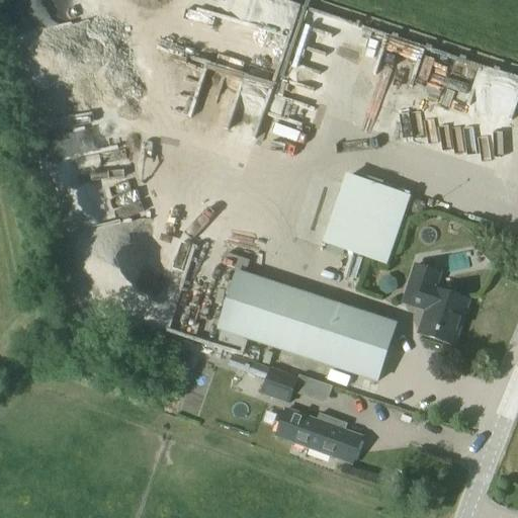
[(62,7),(44,14),(49,27),(67,21),(62,7)]
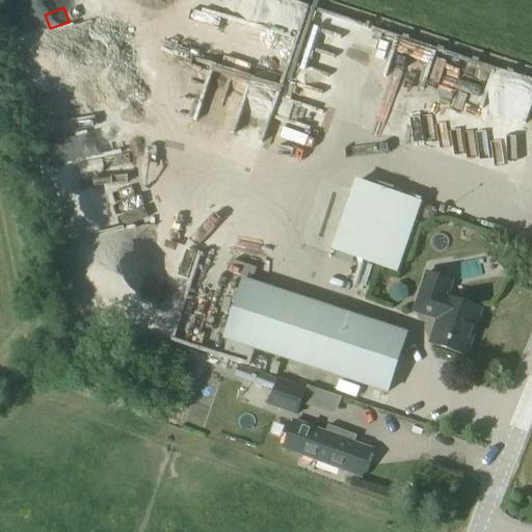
[(223,129),(238,71),(211,64),(196,122),(223,129)]
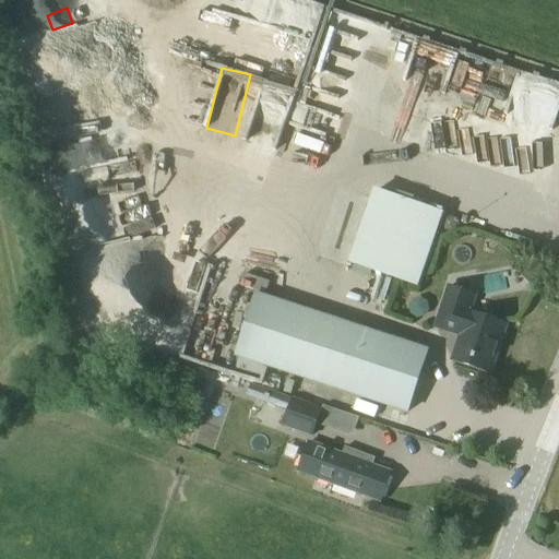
[(286,100),(286,82),(254,82),(254,102),(286,100)]
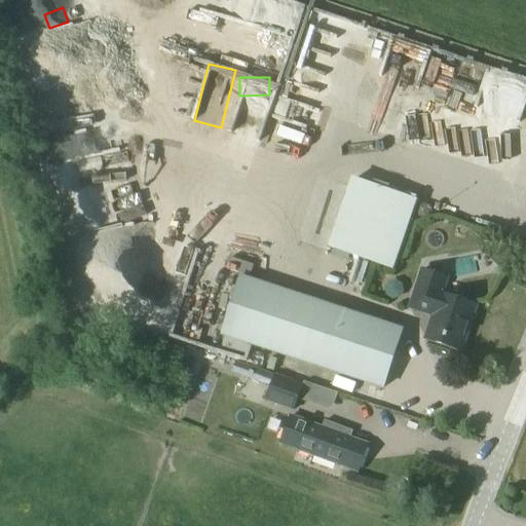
[(414,204),(348,183),(326,253),(390,274),(414,204)]
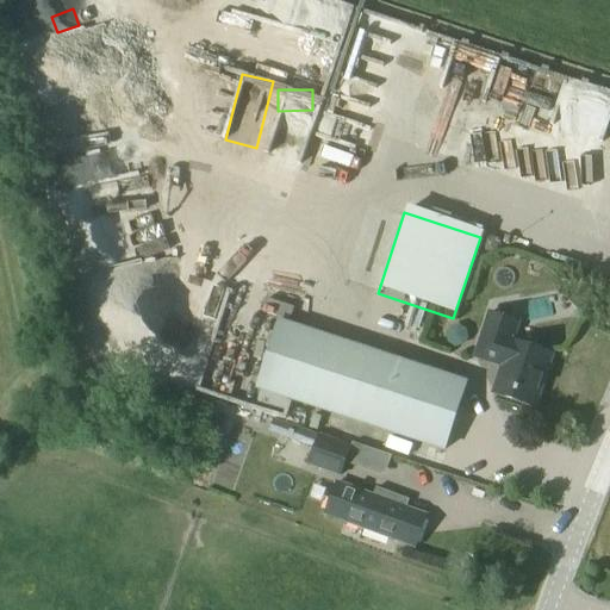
[(263,300),(274,304),(284,275),(273,272),(263,300)]
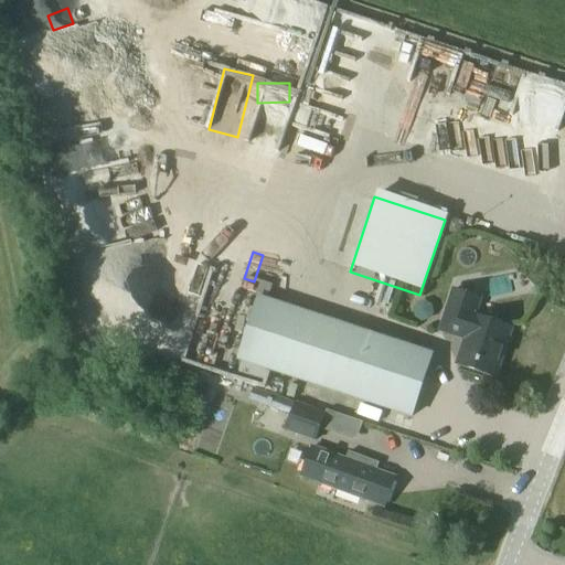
[(479,275),(482,294),(508,289),(504,270),(479,275)]
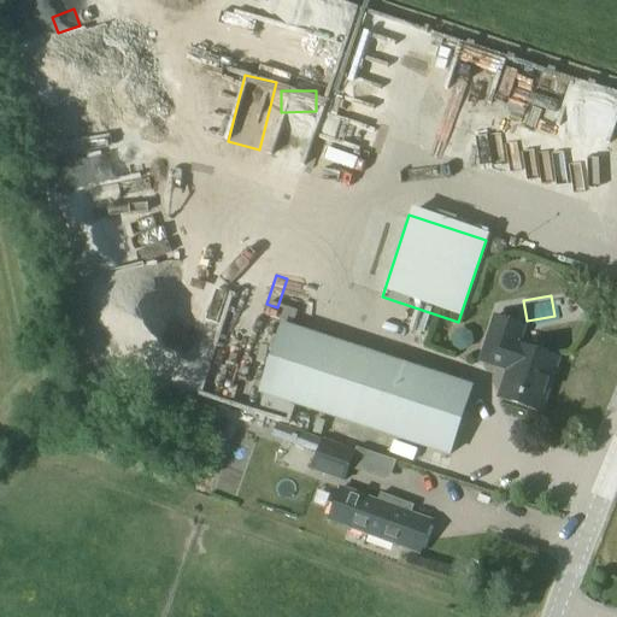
[(291,319),(265,393),(451,456),(476,385),(291,319)]
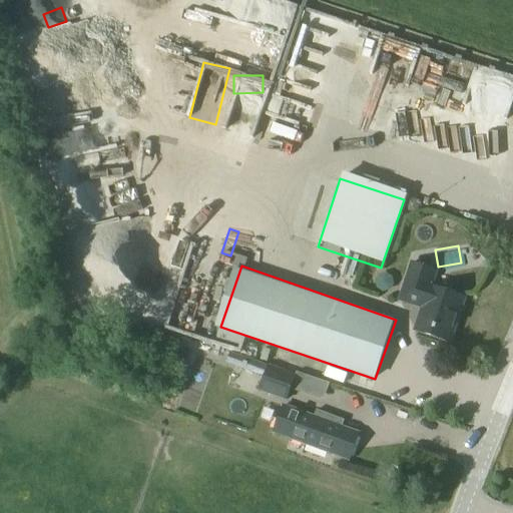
[(413,267),(401,303),(423,311),(415,334),(450,346),(465,303),(432,291),(437,276),(413,267)]
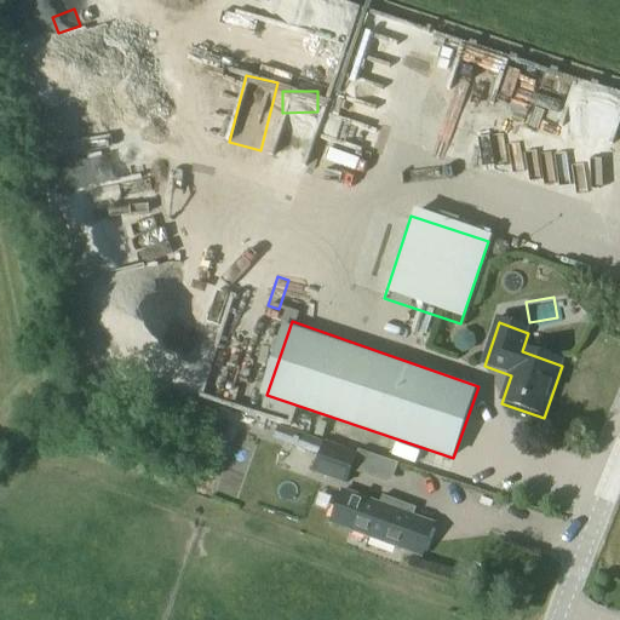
[(319,447),(277,432),(274,445),(314,459),(319,447)]
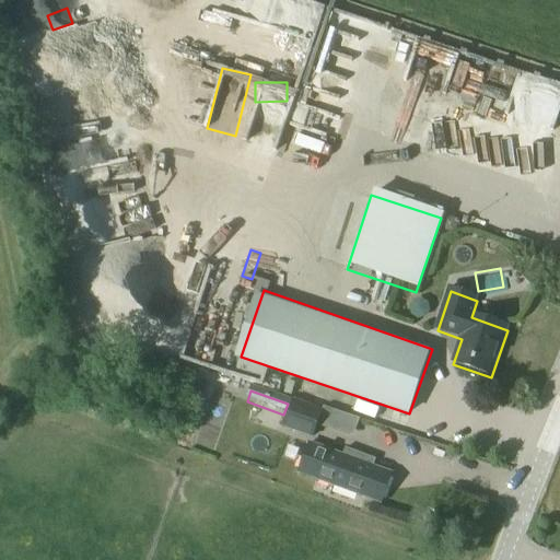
[(291,404),(283,424),(317,436),(325,416),(291,404)]
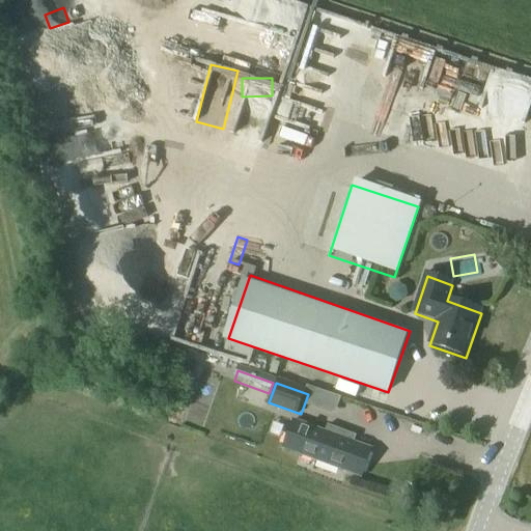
[(294,423),(283,450),(362,478),(371,451),(353,445),(356,438),(328,428),(326,435),(294,423)]
